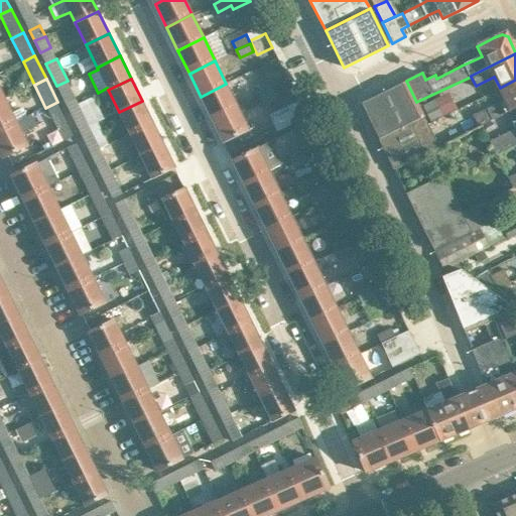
[(505,99),(472,115),(477,125),(509,108),(515,105),(515,80),(500,88),(505,99)]
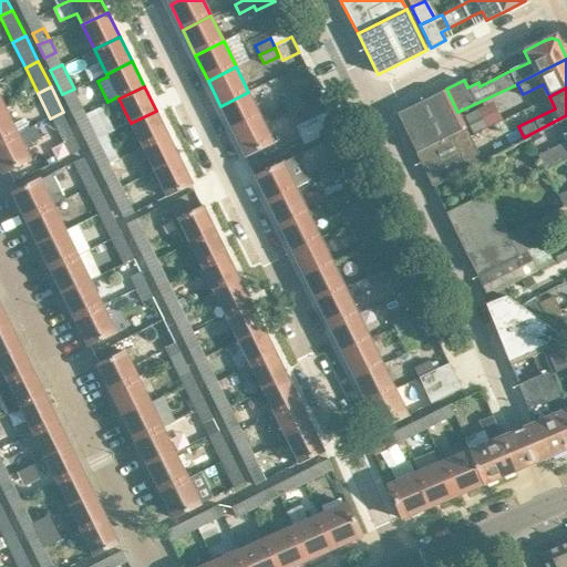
[(74,89),(62,94),(69,106),(80,101),(74,89)]
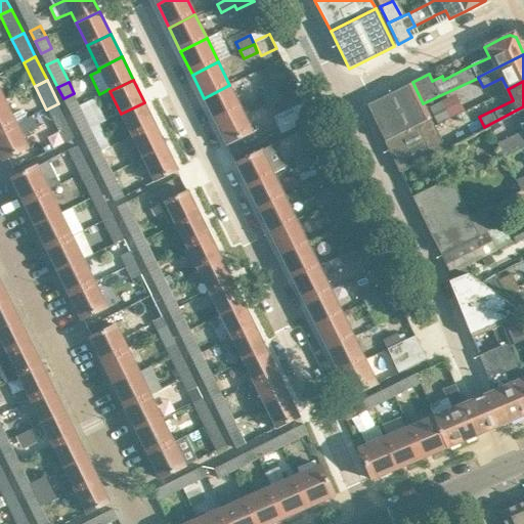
[(259,89),(263,98),(276,91),(272,82),(259,89)]
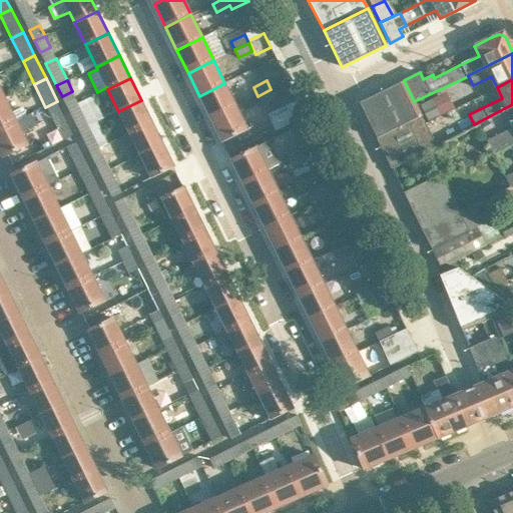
[(414,101),(404,80),(359,102),(376,137),(421,115),(414,101)]
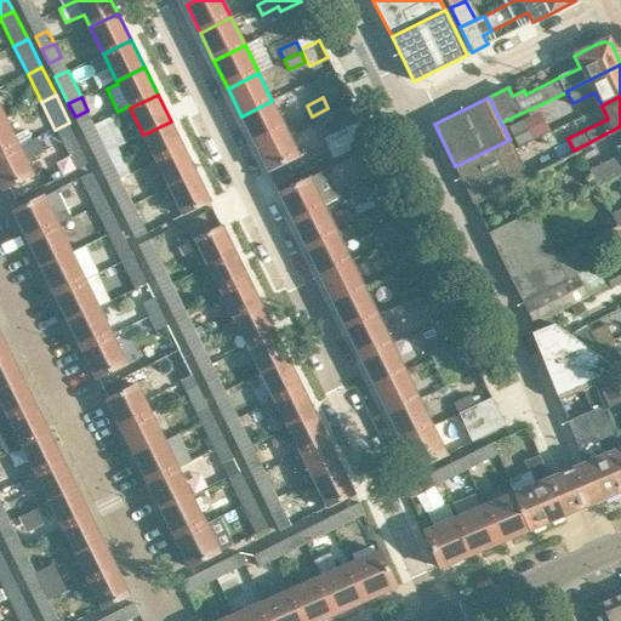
[(254,143),(255,144),(286,129),(272,101),(241,117),(255,142),(254,143)]
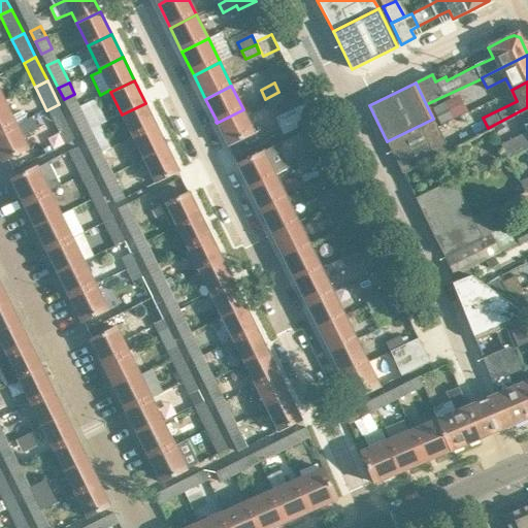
[(278,92),(265,99),(269,106),(283,100),(278,92)]
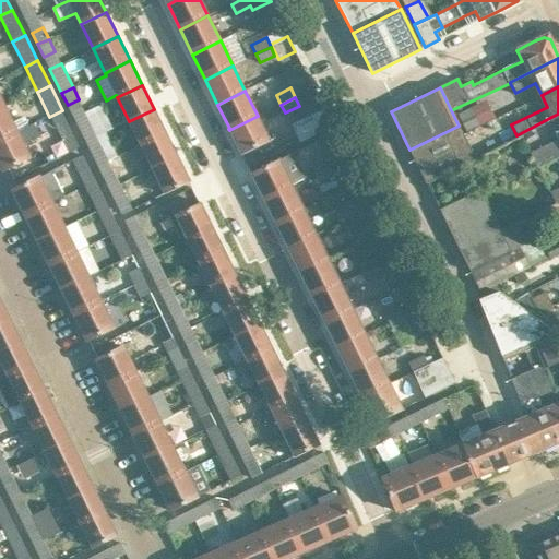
[(475,106),(459,115),(467,131),(484,123),(475,106)]
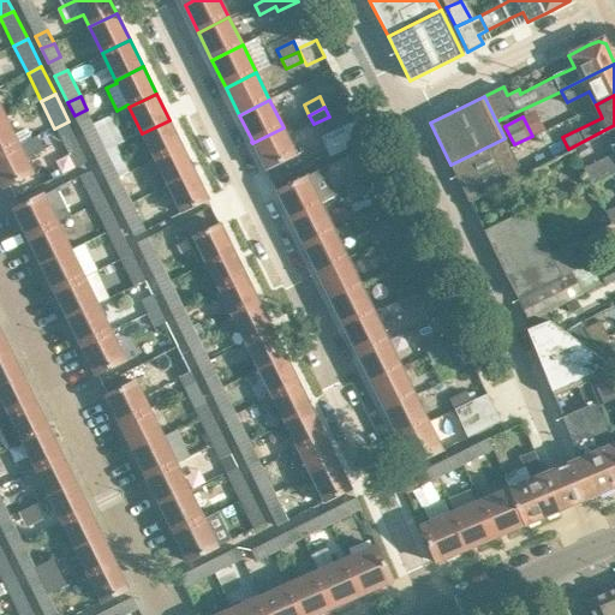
[(6,118),(0,120),(0,155),(33,139),(28,129),(15,135),(6,118)]
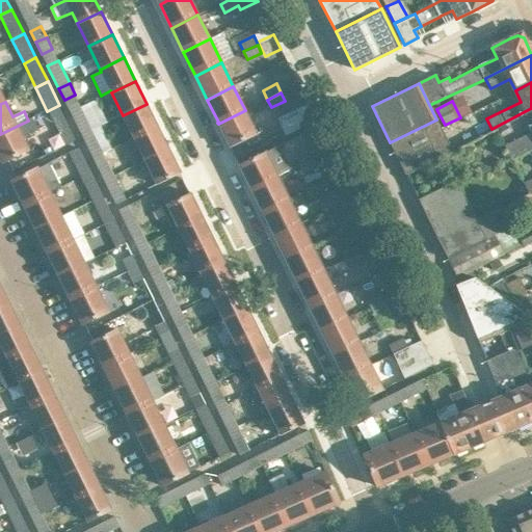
[(81,106),(70,111),(81,134),(92,130),(100,126),(88,103),(81,106)]
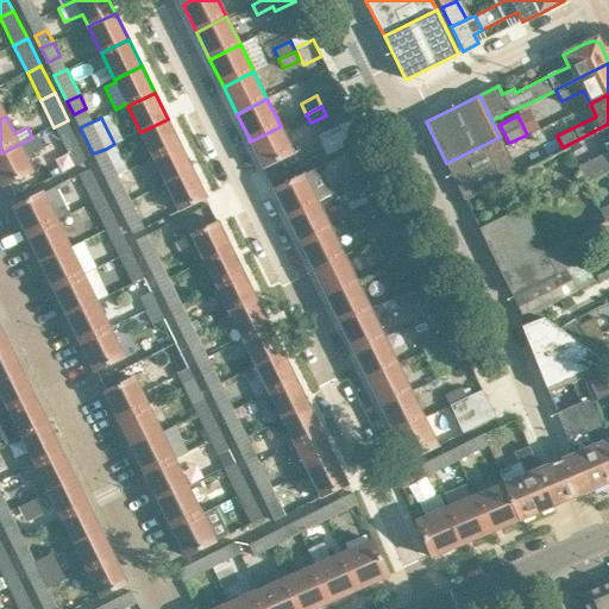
[(181,145),(168,119),(140,132),(154,158),(181,145)]
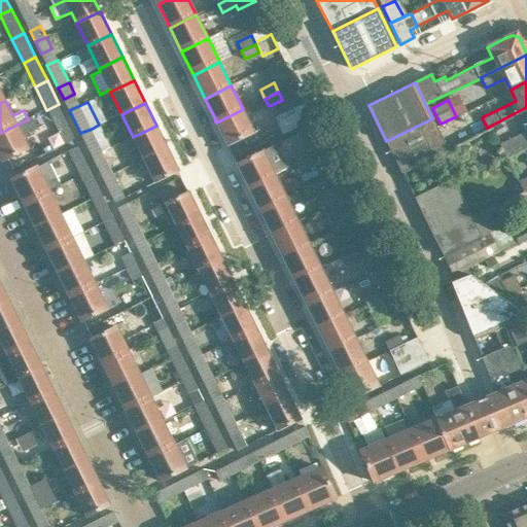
[(276,116),(278,120),(284,134),(313,120),(305,103),(276,116)]
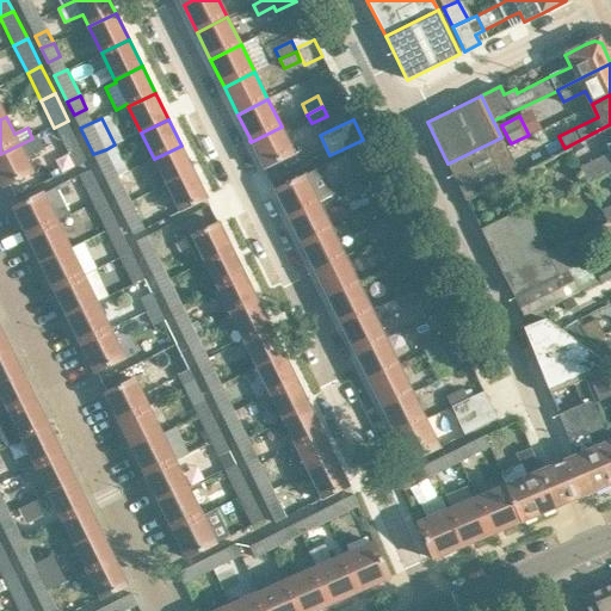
[(54,128),(74,167),(88,161),(68,121),(54,128)]
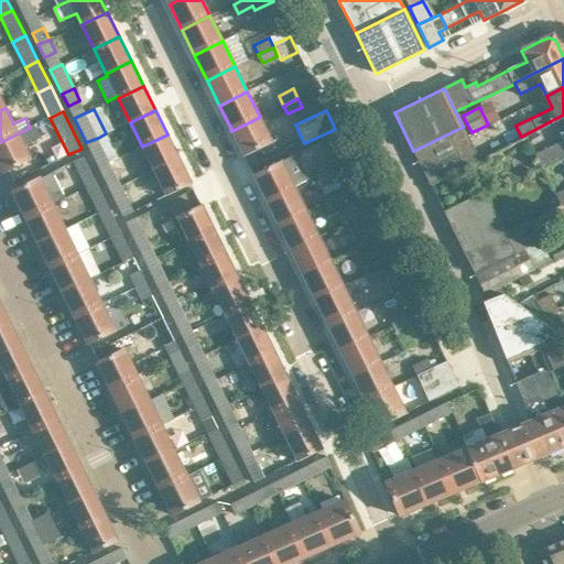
[(563,156),(563,115),(556,118),(557,121),(563,117),(563,131),(561,133),(563,139),(534,154),(542,167),(563,156)]
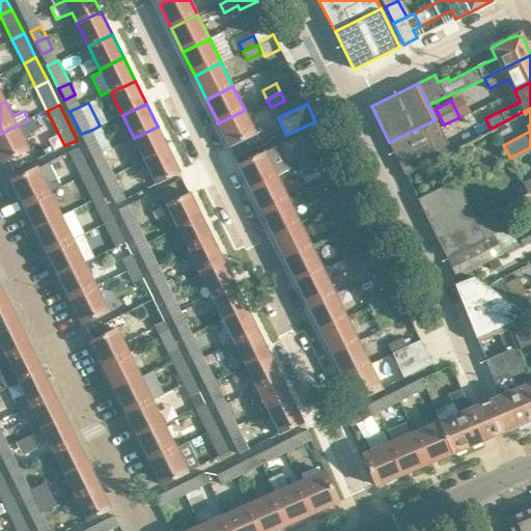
[(256,134),(245,110),(218,123),(229,147),(256,134)]
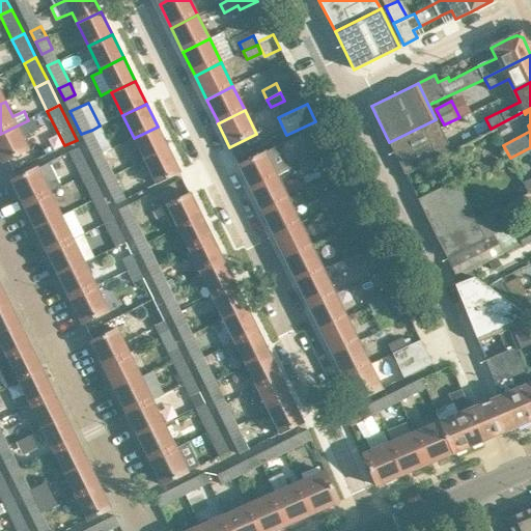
[(0,157),(2,163),(7,160),(29,149),(23,138),(38,130),(32,118),(28,120),(0,134),(0,157)]
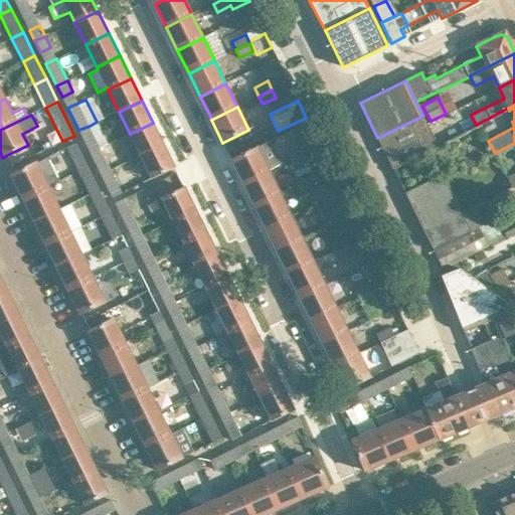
[(377,138),(393,169),(439,147),(422,116),(377,138)]
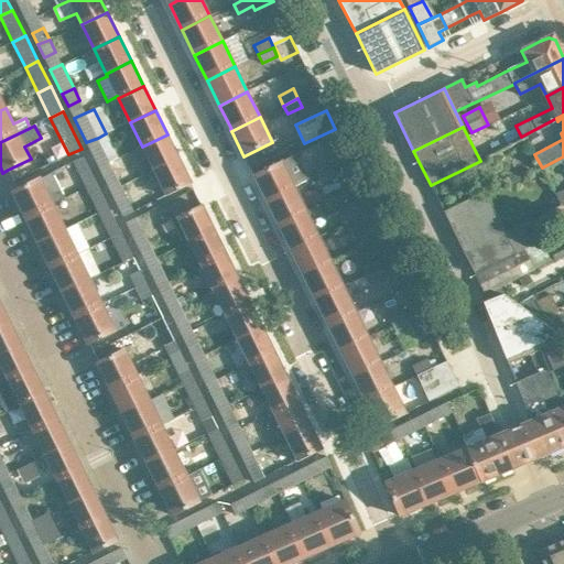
[(142,147),(154,172),(180,159),(167,134),(142,147)]
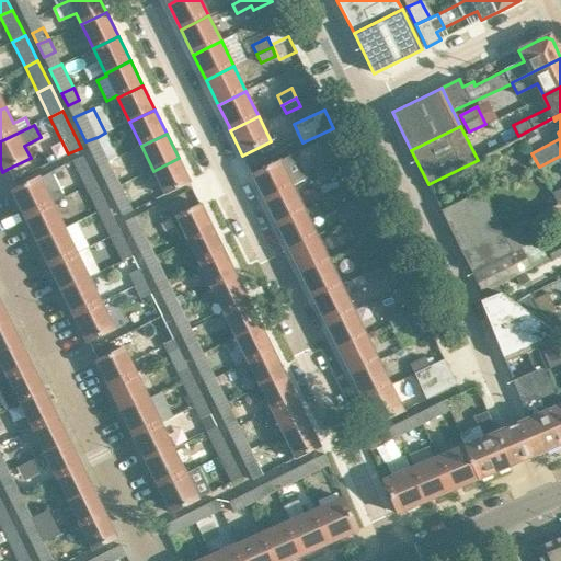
[(98,137),(86,141),(92,155),(103,149),(98,137)]
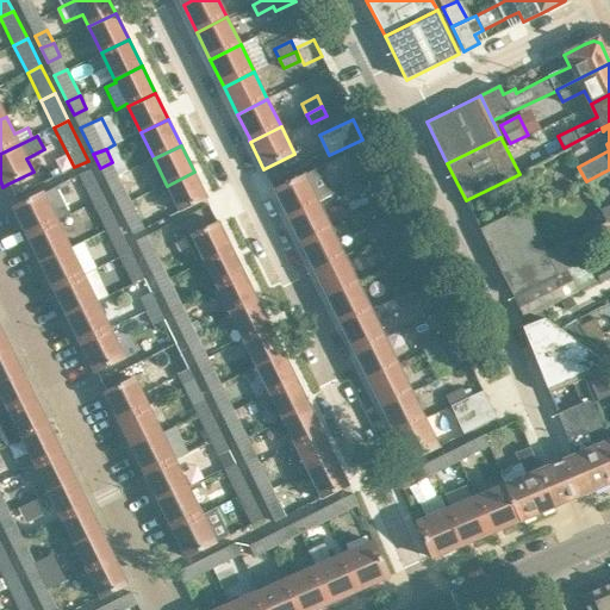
[(274,190),(287,217),(318,201),(335,193),(322,166),(305,174),(274,190)]
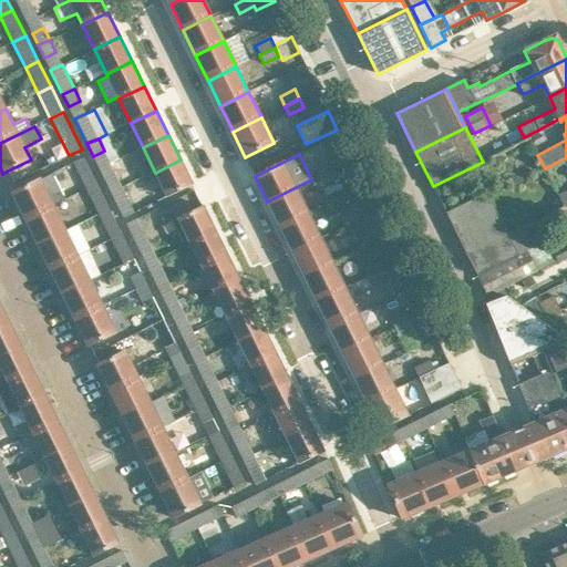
[(566,157),(545,168),(545,171),(566,160),(566,157)]
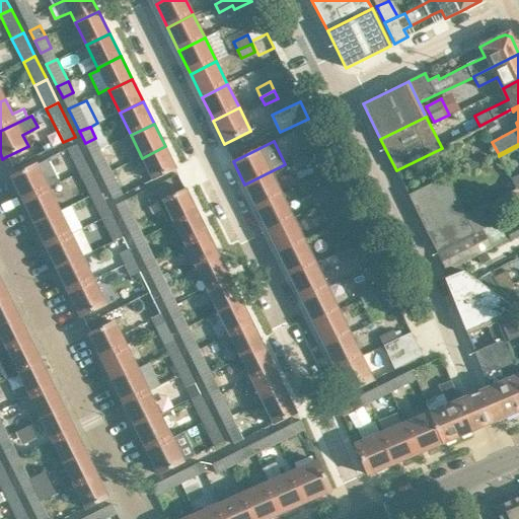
[(78,172),(88,167),(76,145),(67,149),(78,172)]
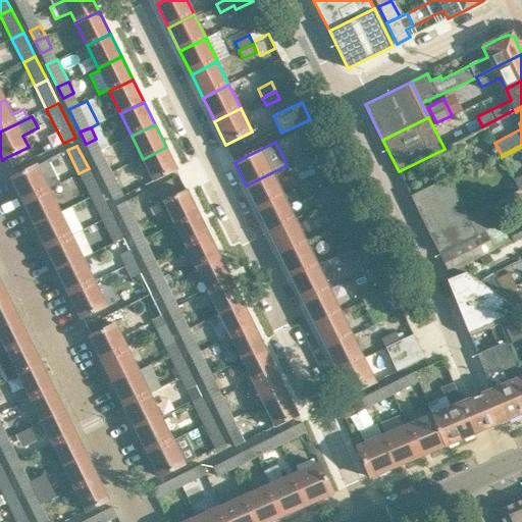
[(177,169),(166,147),(143,159),(154,180),(177,169)]
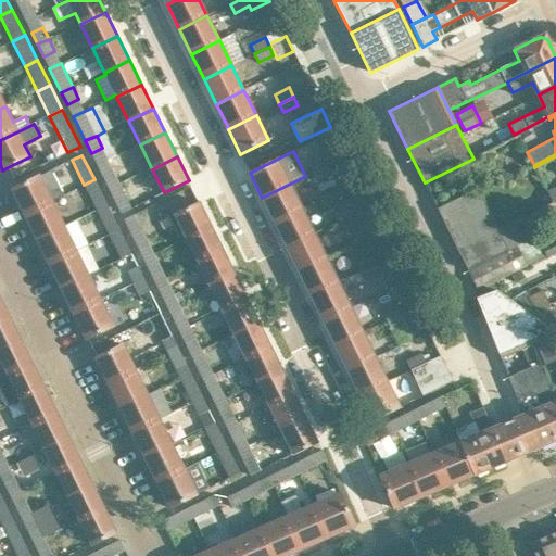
[(308,164),(313,173),(327,165),(324,156),(308,164)]
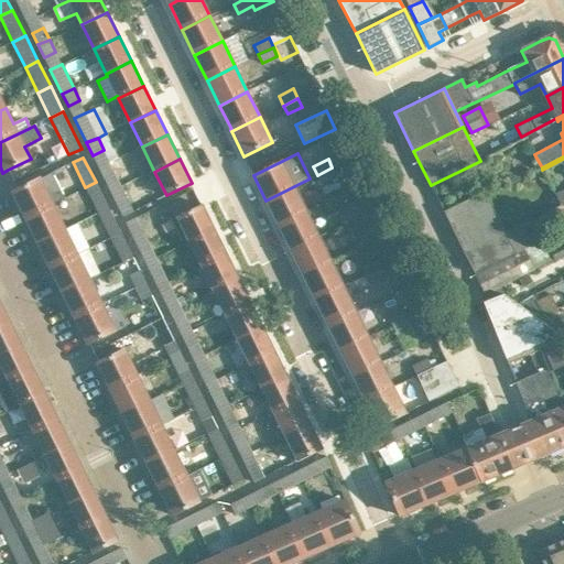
[(332,167),(317,175),(322,184),(337,177),(332,167)]
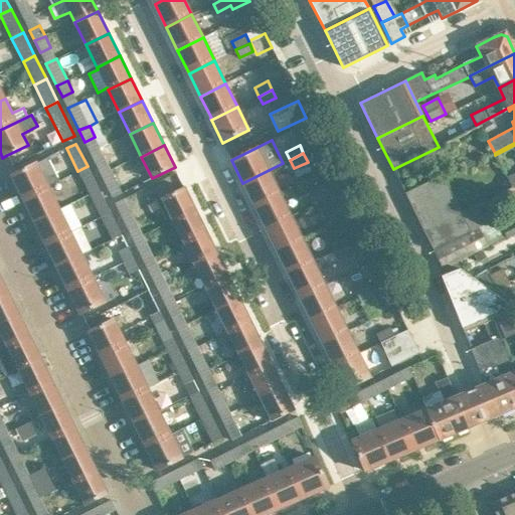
[(47,158),(11,175),(23,198),(48,186),(58,180),(47,158)]
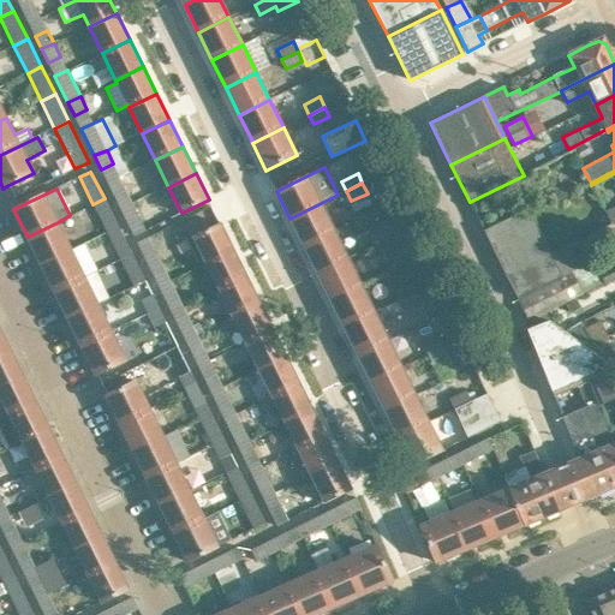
[(126,190),(114,196),(120,209),(133,203),(126,190)]
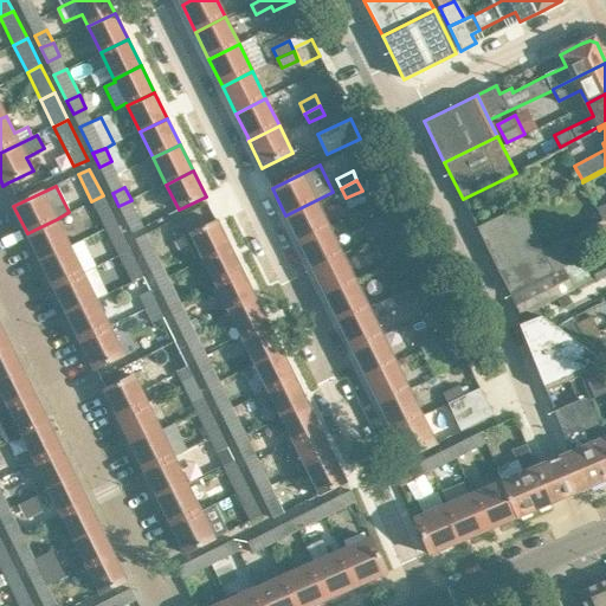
[(105,229),(116,223),(103,195),(91,201),(105,229)]
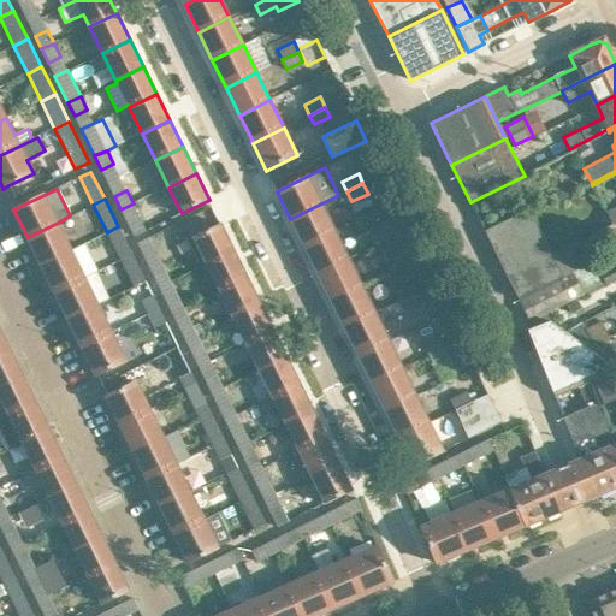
[(134,203),(120,209),(128,223),(140,217),(134,203)]
